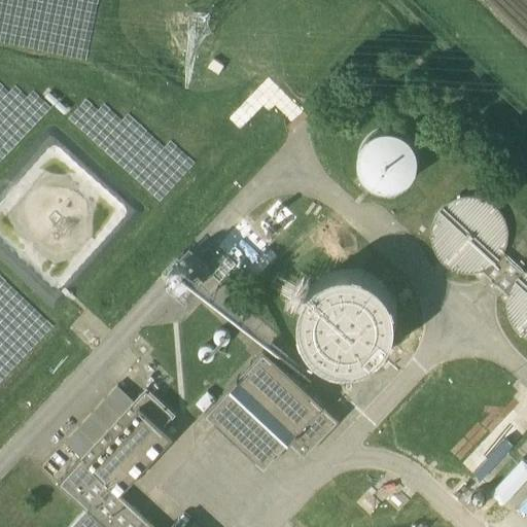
[(397,130),(391,128),(386,128),(381,129),(375,131),(371,134),(365,138),(362,142),(360,147),(358,152),(357,159),(358,164),(359,170),(362,175),(365,179),(370,183),(375,186),(380,188),(385,189),(391,189),(396,188),(401,186),(407,183),(411,180),(415,175),(417,170),(419,165),(419,160),(419,153),(417,148),(415,143),(412,138),(408,135),(402,132),(397,130)]
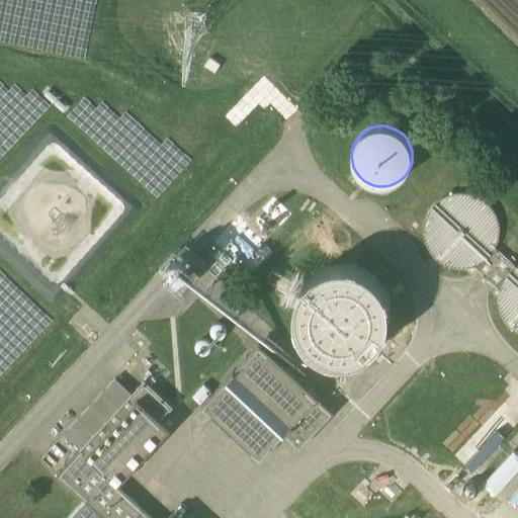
[(517,265),(515,268),(495,249),(497,245),(498,241),(499,237),(500,232),(500,228),(499,224),(498,219),(497,214),(495,211),(492,207),(489,204),(486,201),(483,198),(479,196),(475,194),(470,193),(466,192),(461,192),(457,192),(453,193),(448,194),(444,196),(441,198),(437,201),(434,204),(431,207),(429,211),(427,216),(425,220),(424,224),(424,228),(424,233),(424,237),(425,241),(427,245),(429,249),(431,253),(434,256),(437,259),(441,262),(444,264),(448,266),(453,267),(457,268),(461,268),(466,268),(470,267),(475,266),(499,288),(498,293),(498,297),(498,301),(498,307),(499,311),(501,315),(503,319),(505,322),(508,326),(511,329),(515,331),(517,333),(517,265)]
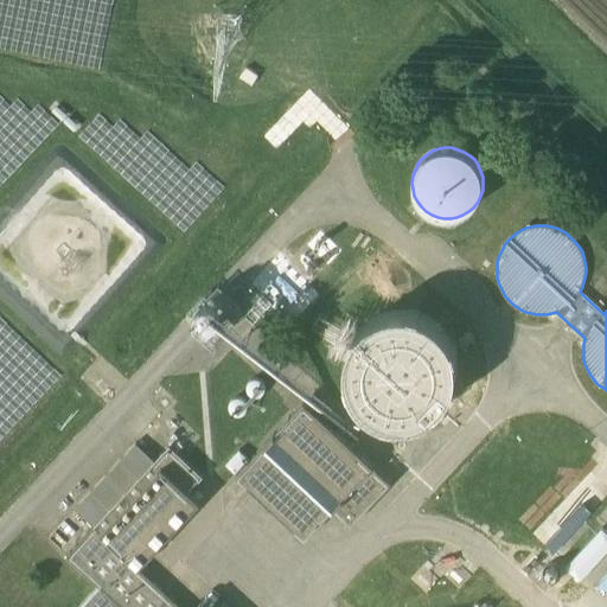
[(196,311),(195,314),(196,317),(197,320),(198,323),(202,325),(204,326),(208,326),(211,326),(213,325),(216,323),(218,320),(219,317),(219,314),(219,311),(218,307),(216,305),(213,304),(210,302),(208,301),(204,302),(202,304),(198,305),(197,308),(196,311)]
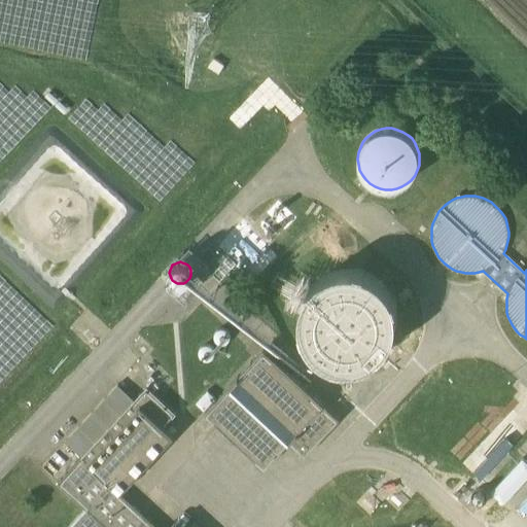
[(300,323),(301,328),(300,328),(303,339),(304,338),(307,344),(310,349),(314,353),(319,357),(324,361),(330,363),(337,365),(343,366),(349,367),(355,366),(361,365),(367,363),(374,360),(379,356),(383,352),(387,347),(389,348),(392,345),(390,344),(393,338),(395,332),(396,326),(397,320),(396,314),(396,308),(397,308),(394,299),(393,300),(391,294),(388,290),(385,286),(382,283),(378,280),(374,277),(369,275),(364,273),(364,272),(355,269),(355,271),(349,270),(343,270),(338,271),(331,273),(326,275),(321,278),(317,281),(313,285),(309,290),(306,294),(304,300),(302,306),(301,311),(300,317),(300,323)]
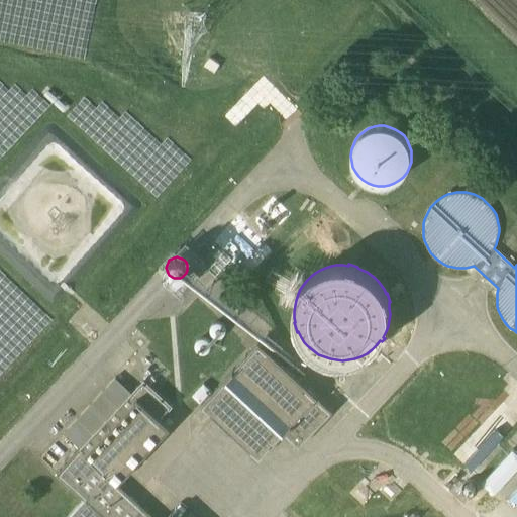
[(210,328),(210,330),(210,332),(211,334),(212,336),(214,337),(216,338),(218,338),(220,338),(222,337),(224,336),(225,334),(226,332),(226,330),(226,328),(225,326),(224,324),(222,323),(220,322),(218,322),(216,322),(214,323),(212,324),(211,326),(210,328)]
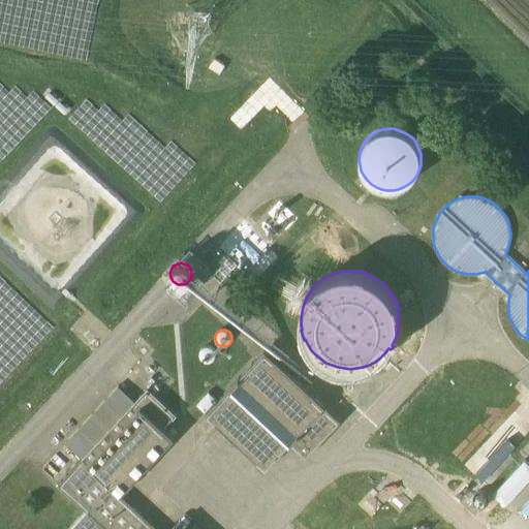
[(199,352),(199,354),(199,356),(200,359),(201,361),(204,362),(206,363),(208,363),(210,363),(212,362),(214,361),(215,359),(216,356),(216,354),(216,352),(215,350),(214,348),(212,347),(210,346),(208,346),(206,346),(204,347),(201,348),(200,350),(199,352)]
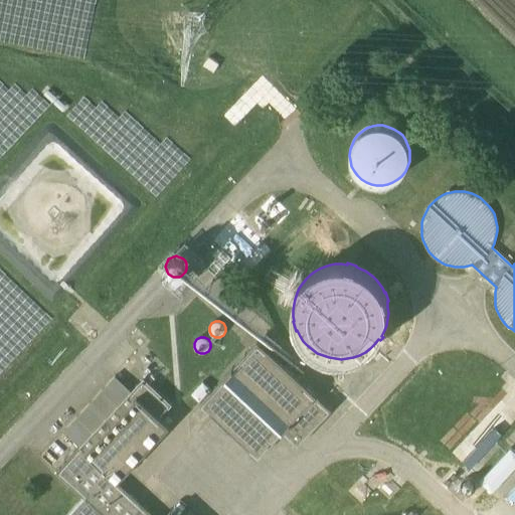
[(204,384),(193,396),(259,457),(282,432),(283,432),(298,446),(332,409),(258,341),(233,367),(232,367),(223,376),(224,377),(211,391),(204,384)]
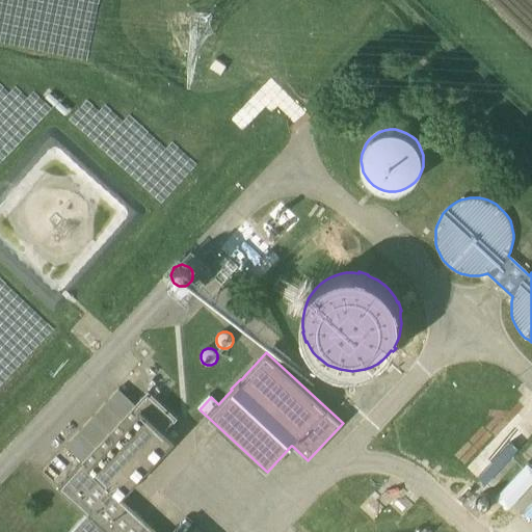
[(149,390),(58,486),(71,498),(87,513),(69,531),(176,531),(173,530),(169,531),(158,531),(122,498),(176,440),(165,430),(178,418),(149,390)]
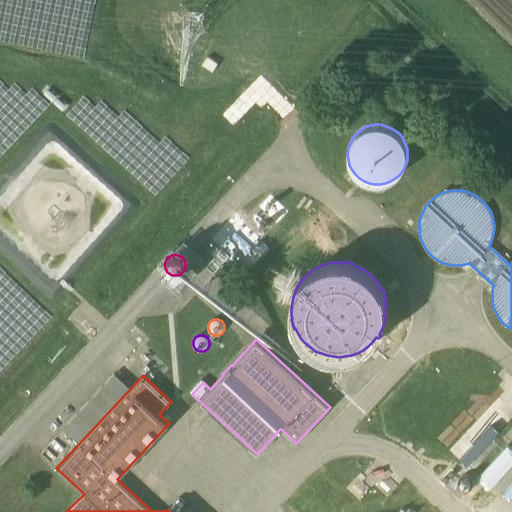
[(511,449),(508,445),(477,478),(489,489),(511,465),(511,449)]
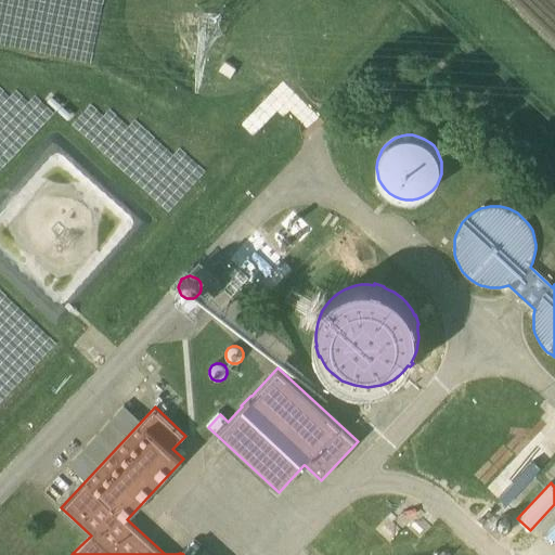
[(497,520),(495,524),(497,525),(497,527),(498,529),(500,530),(502,531),(504,532),(506,532),(508,531),(510,530),(512,529),(513,527),(513,525),(514,523),(513,520),(512,518),(511,517),(508,516),(506,515),(504,515),(501,515),(499,516),(498,518),(497,520)]
